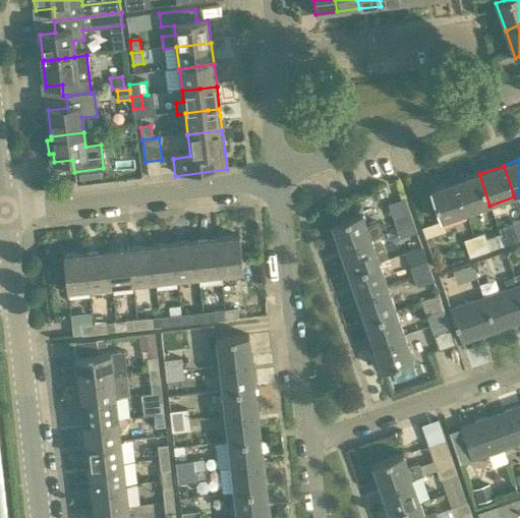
[(101,173),(80,176),(81,181),(101,179),(101,173)]
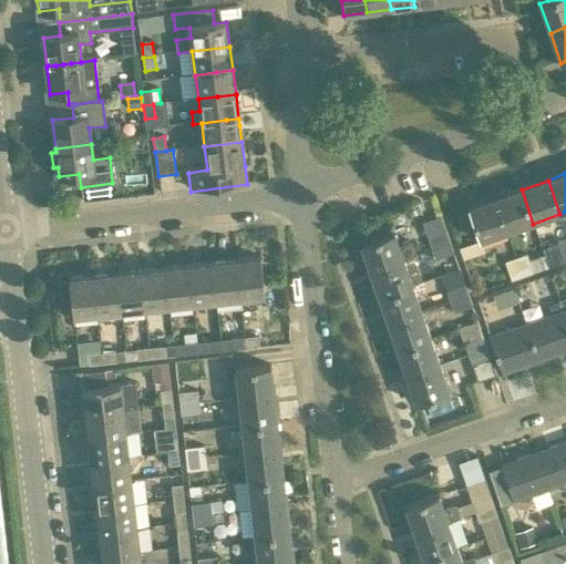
[(522,190),(495,198),(506,233),(533,224),(522,190)]
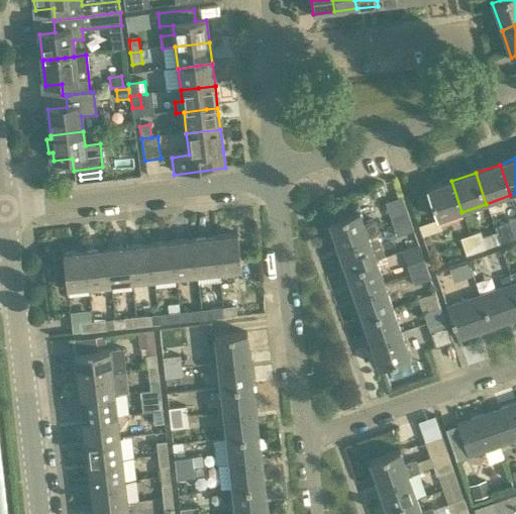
[(427,189),(437,220),(461,212),(451,181),(427,189)]
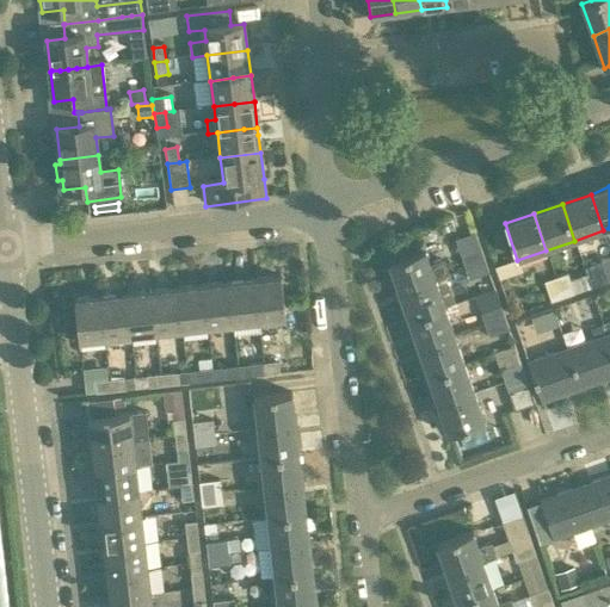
[(456,241),(466,270),(485,264),(475,234),(456,241)]
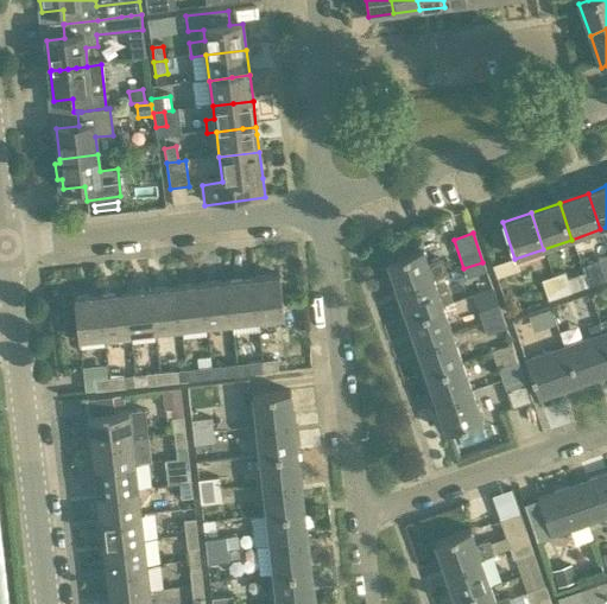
[(434,279),(447,274),(442,261),(429,266),(424,250),(387,262),(397,292),(434,279)]
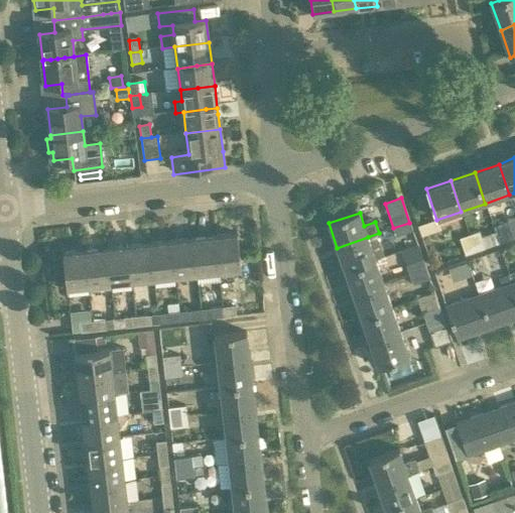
[(413,233),(409,223),(393,228),(397,239),(413,233)]
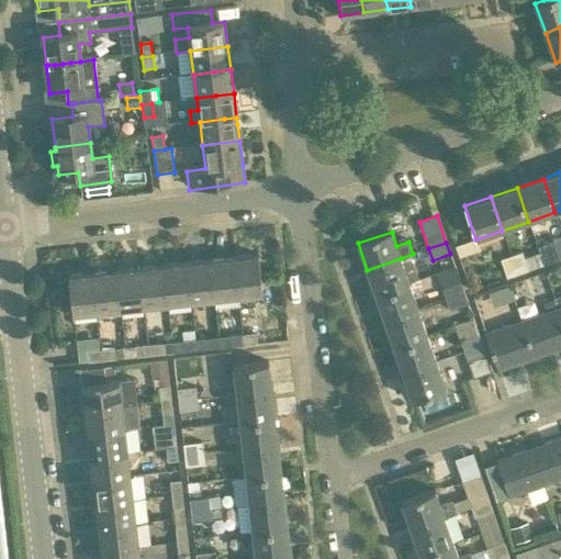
[(512,257),(517,275),(528,271),(522,254),(512,257)]
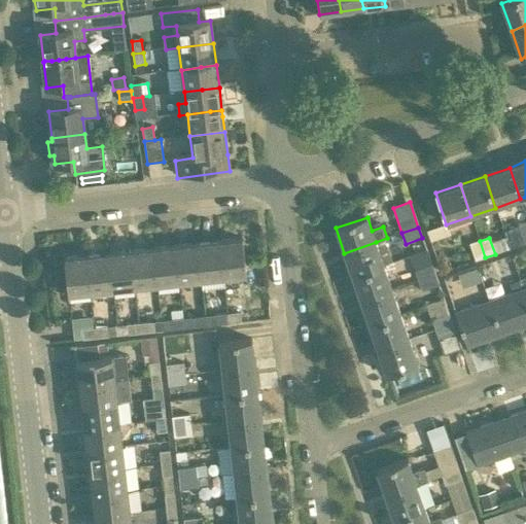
[(220,243),(223,278),(246,275),(243,241),(220,243)]
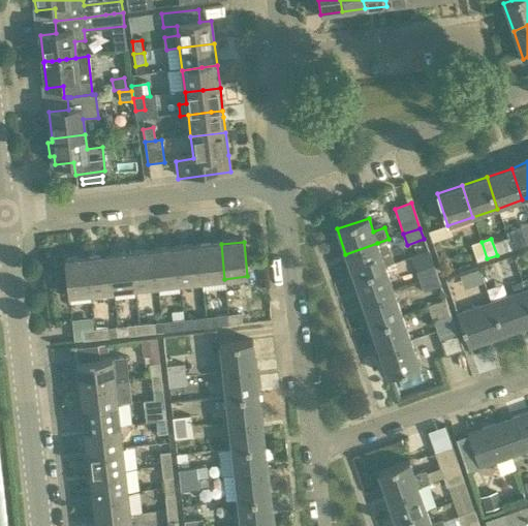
[(477,263),(487,258),(482,242),(471,246),(477,263)]
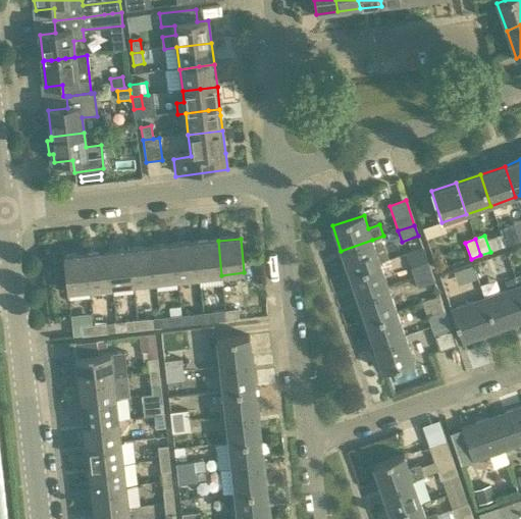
[(341,251),(350,274),(381,264),(372,240),(341,251)]
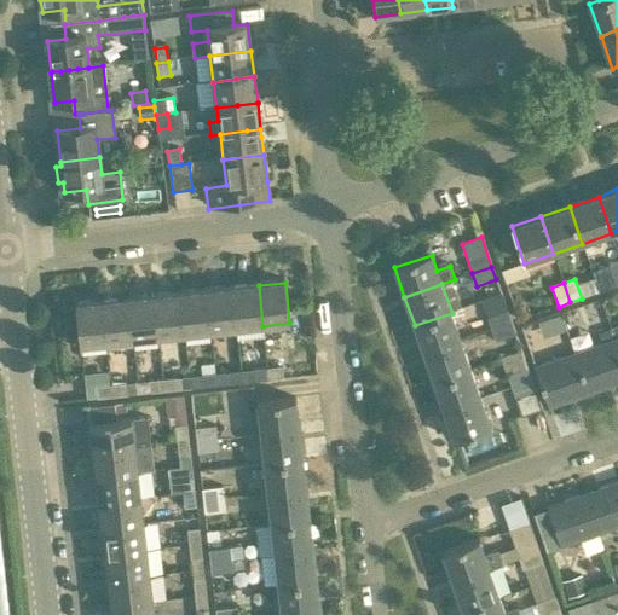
[(259,285),(234,289),(237,329),(263,326),(259,285)]
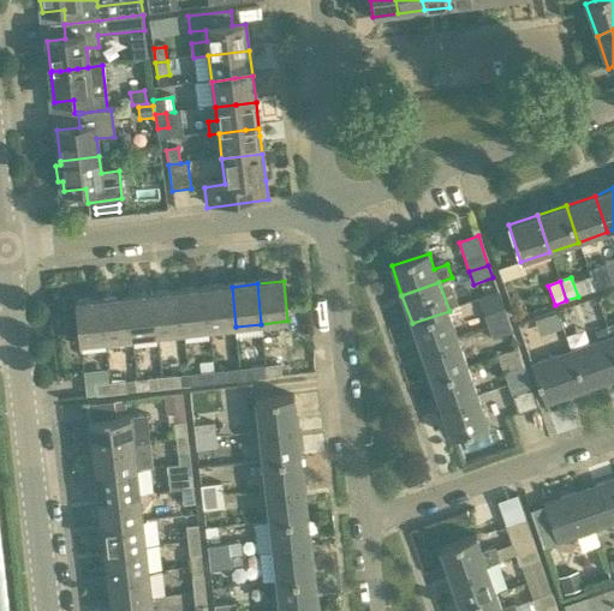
[(232,287),(206,289),(210,329),(236,327),(232,287)]
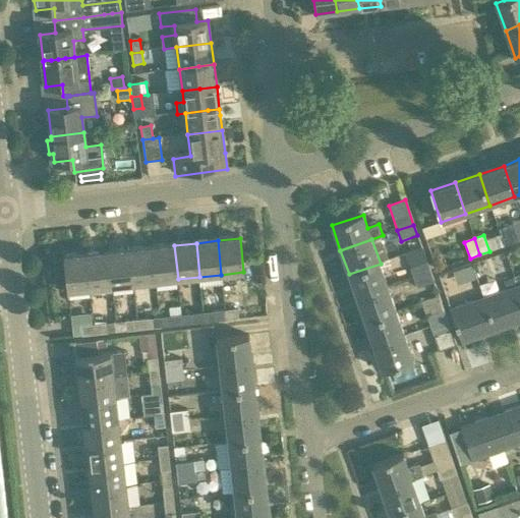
[(174,245),(153,247),(157,282),(178,279),(174,245)]
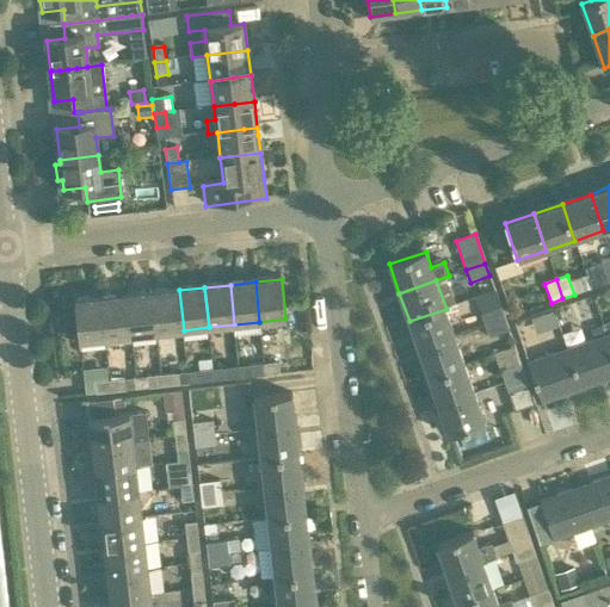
[(179,290),(153,293),(158,333),(184,330),(179,290)]
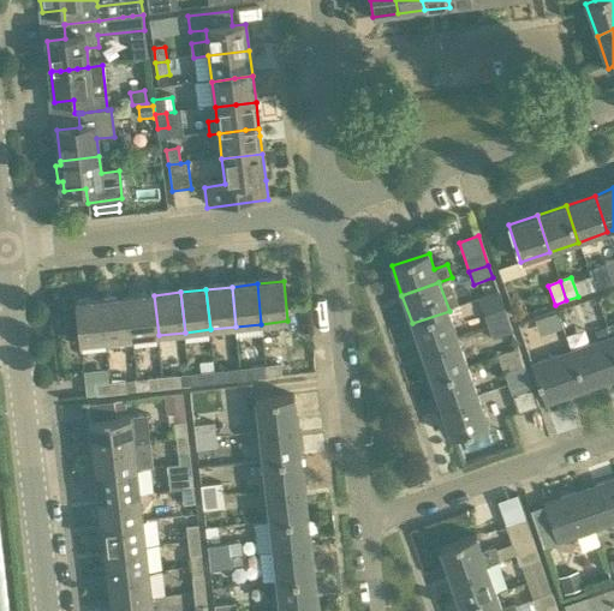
[(154,295),(129,298),(132,339),(159,335),(154,295)]
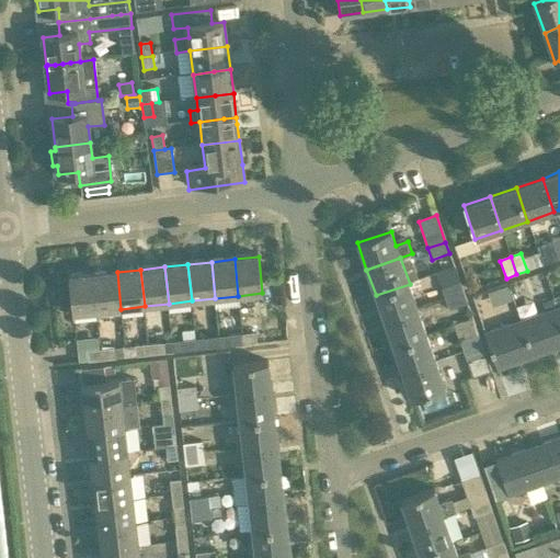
[(117,272),(93,274),(98,311),(121,309),(117,272)]
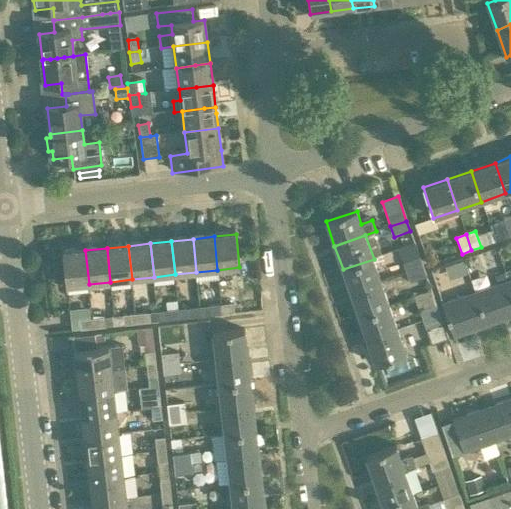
[(66,286),(89,284),(85,250),(63,253),(66,286)]
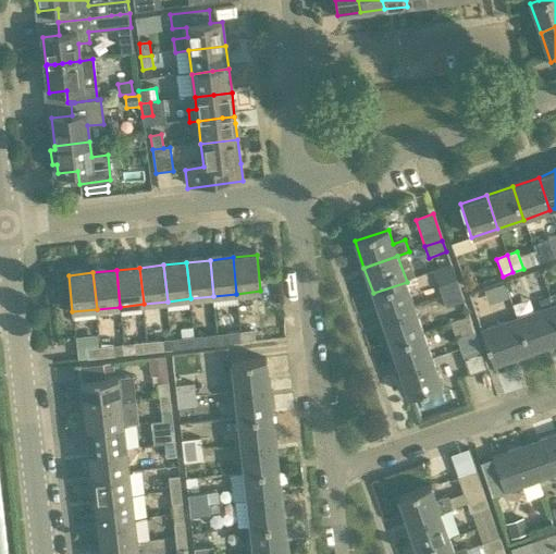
[(443,298),(460,293),(456,281),(439,287),(443,298)]
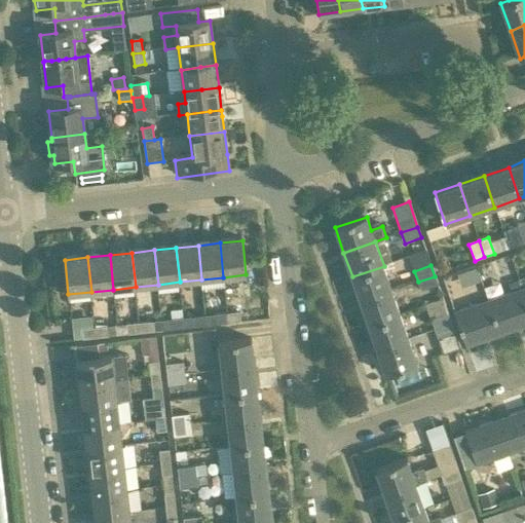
[(352,276),(361,301),(392,291),(384,266),(352,276)]
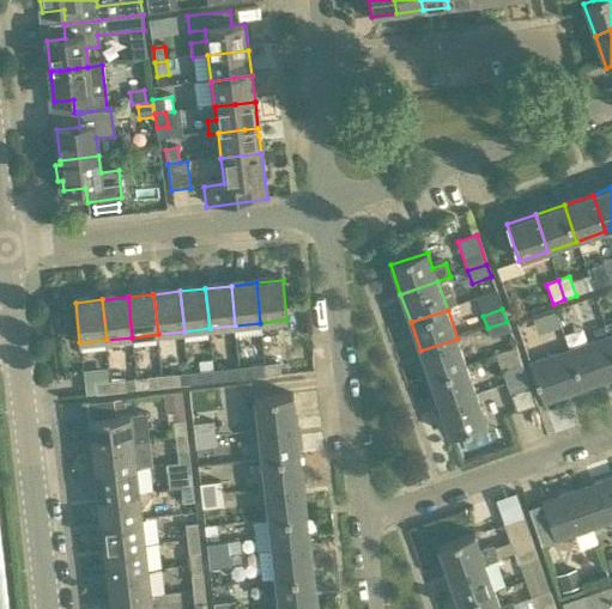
[(538,334),(557,323),(552,312),(532,323),(538,334)]
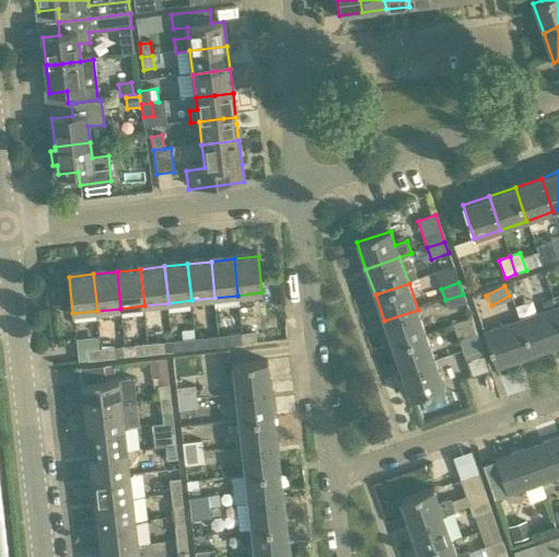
[(466,305),(463,294),(445,300),(449,312),(466,305)]
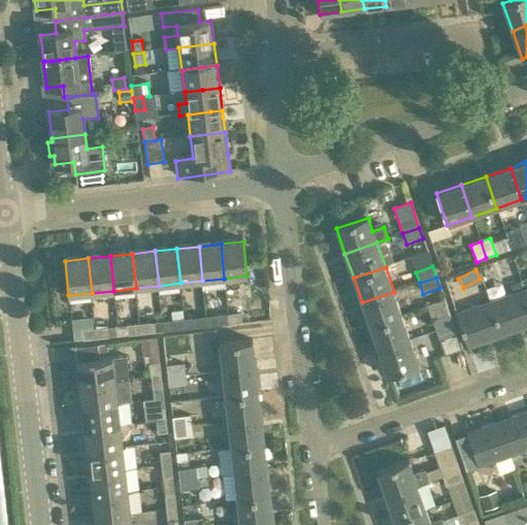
[(362,302),(370,327),(402,317),(394,292),(362,302)]
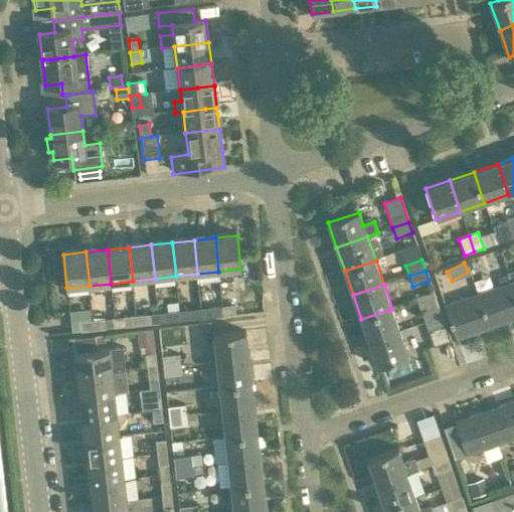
[(513,289),(512,285),(479,296),(490,329),(513,319),(513,289)]
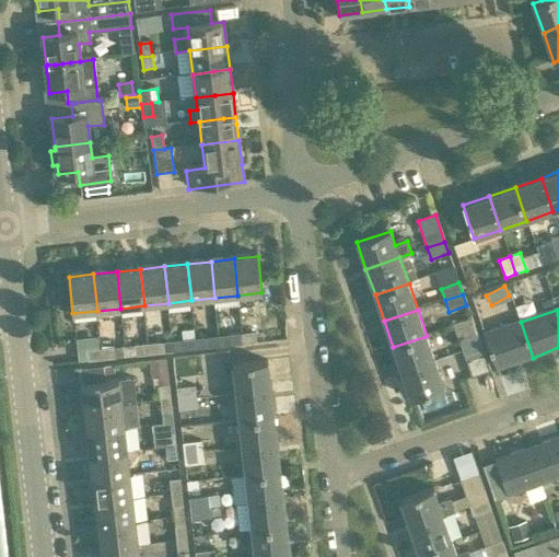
[(521,322),(484,335),(496,371),(533,358),(521,322)]
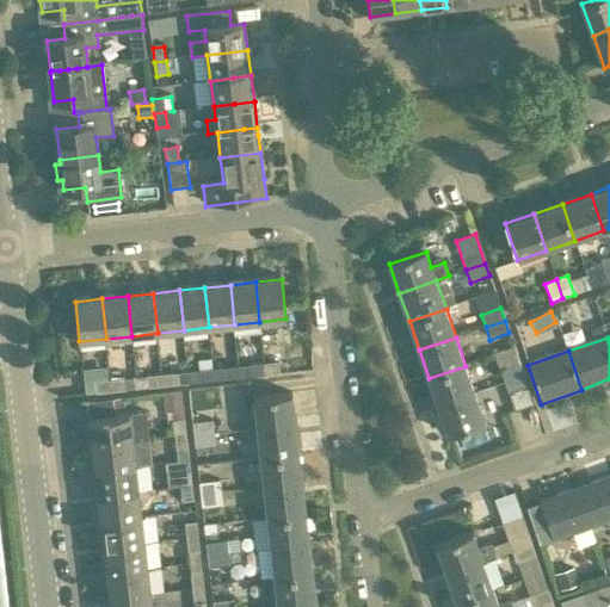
[(265,365),(266,376),(279,375),(278,364),(265,365)]
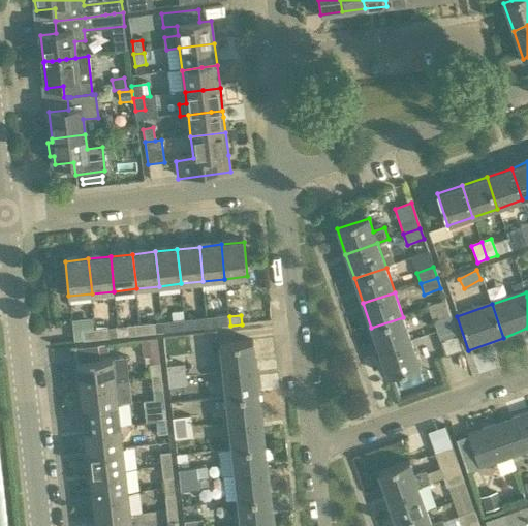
[(229,316),(207,318),(209,329),(230,326),(229,316)]
